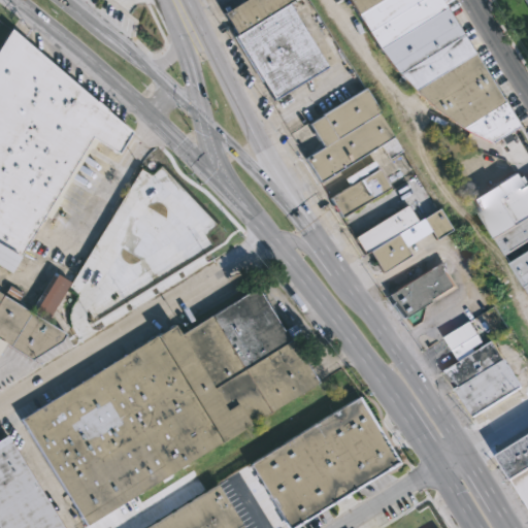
[(286,93),(275,99),(236,35),(238,34),(225,11),(242,0),(292,0),(289,2),(328,66),(286,93)]
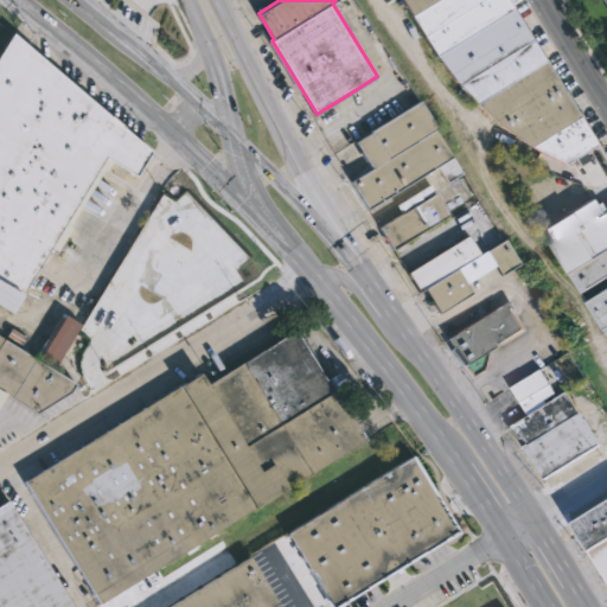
[(510,0),(598,144),(567,164),(524,140),(519,146),(510,138),(512,134),(477,102),(459,84),(438,55),(403,0),(510,0)]
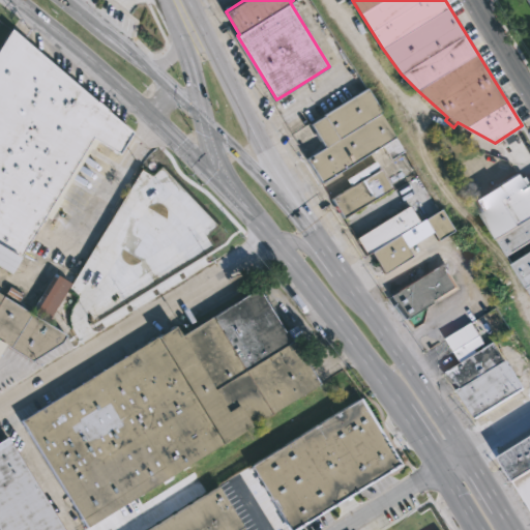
[(30,43),(96,101),(97,99),(134,131),(119,153),(97,140),(50,218),(45,215),(21,256),(0,242),(0,46),(11,27),(30,43)]
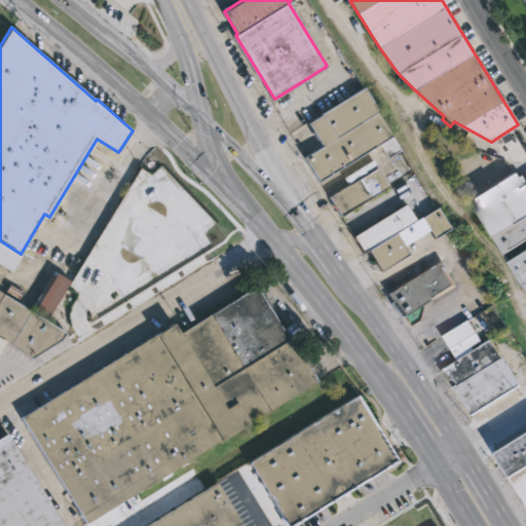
[(395,137),(403,149),(389,157),(381,144),(322,181),(306,156),(325,145),(311,123),(325,115),(324,113),(367,86),(396,136),(395,137)]
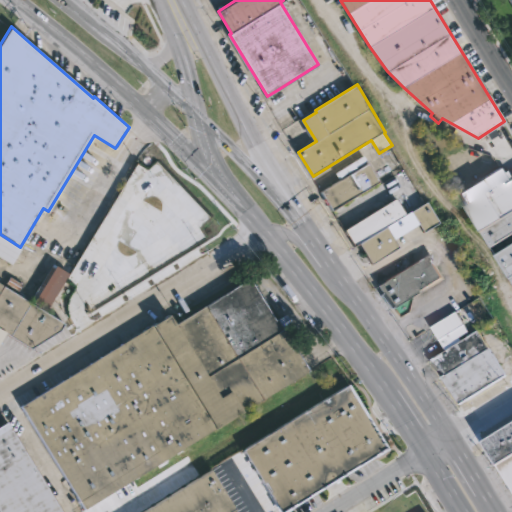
[(381,182),(334,210),(322,191),(369,162),(381,182)]
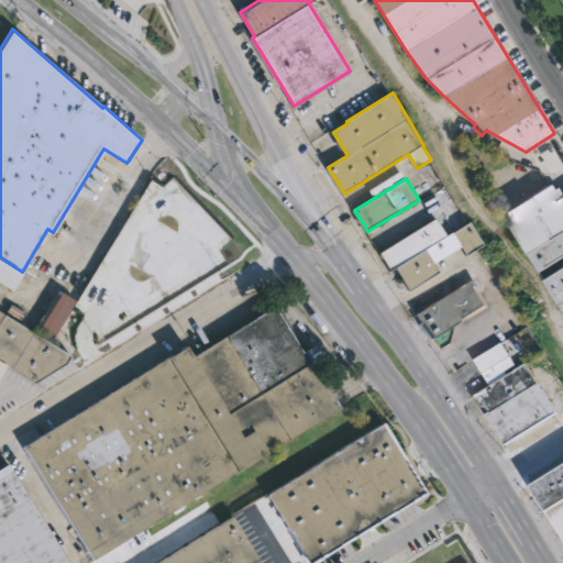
[(551,184),(554,190),(558,188),(562,195),(559,197),(562,201),(562,200),(562,257),(542,272),(506,211),(551,184)]
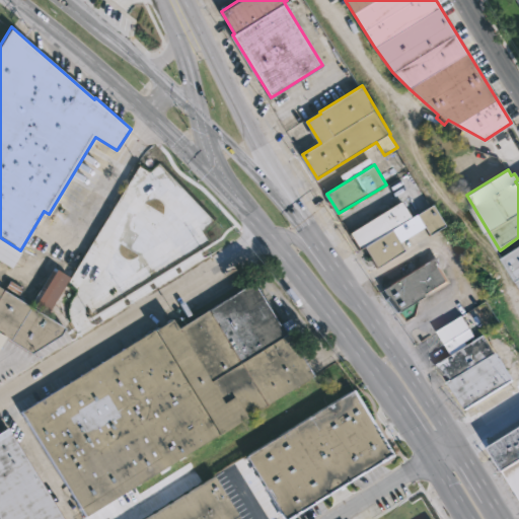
[(402,201),(413,216),(434,203),(447,225),(431,235),(426,227),(401,242),(406,250),(378,268),(366,247),(362,249),(352,232),(373,219),(371,216),(374,213),(376,217),(402,201)]
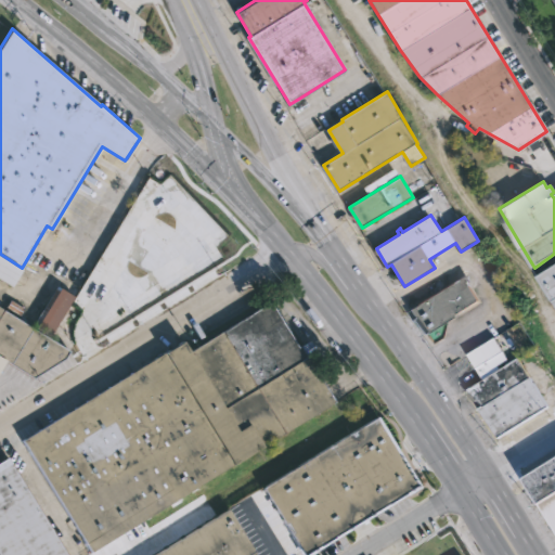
[(0,257),(20,270),(10,286),(0,280),(0,257)]
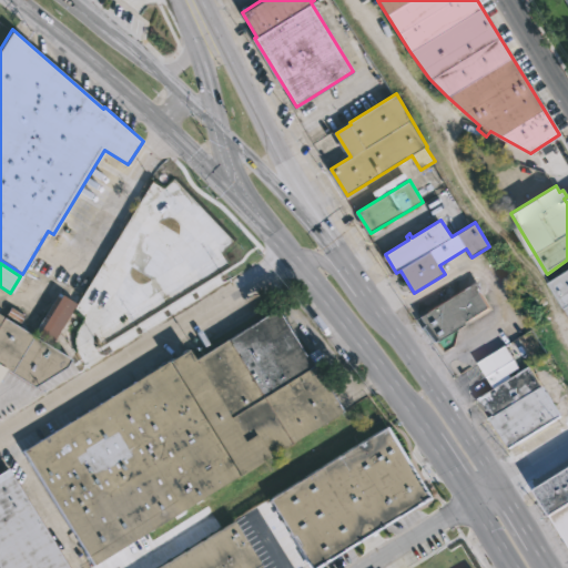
[(567,307),(553,282),(567,272),(567,307)]
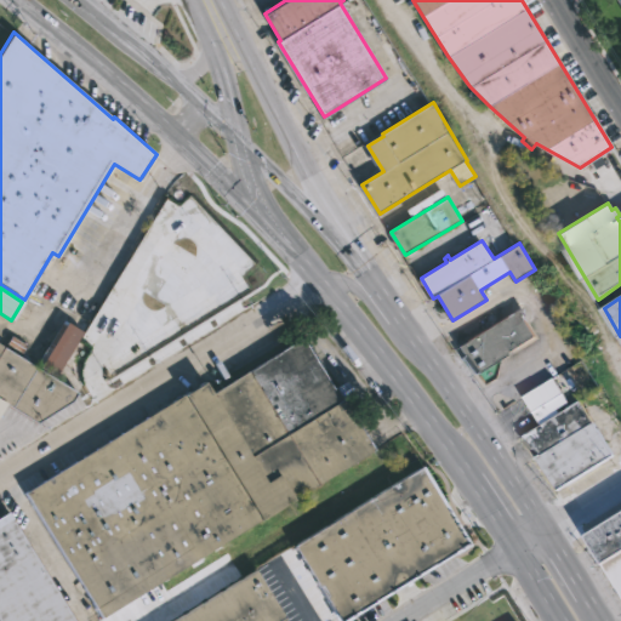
[(476,374),(457,346),(520,307),(539,336),(476,374)]
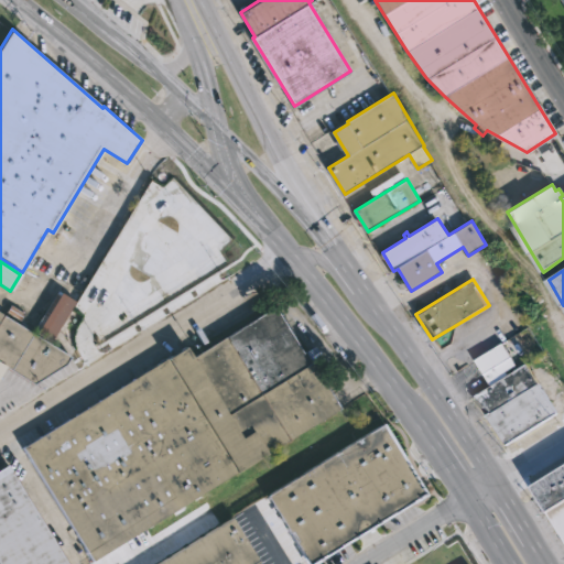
[(73,304),(49,342),(32,331),(57,290),(75,301),(73,304)]
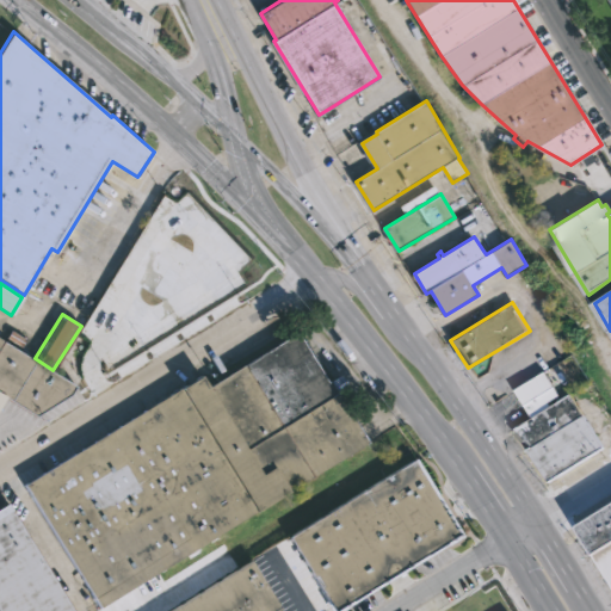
[(298,332),(328,382),(339,375),(346,386),(338,392),(369,443),(100,610),(24,486),(202,376),(209,387),(298,332)]
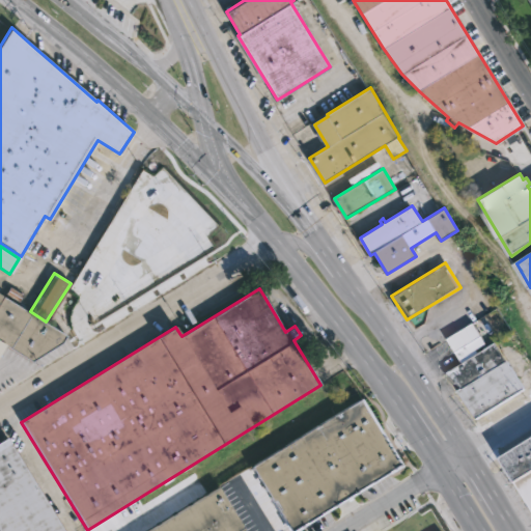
[(0,294),(68,336),(64,342),(33,361),(5,345),(0,354),(0,294)]
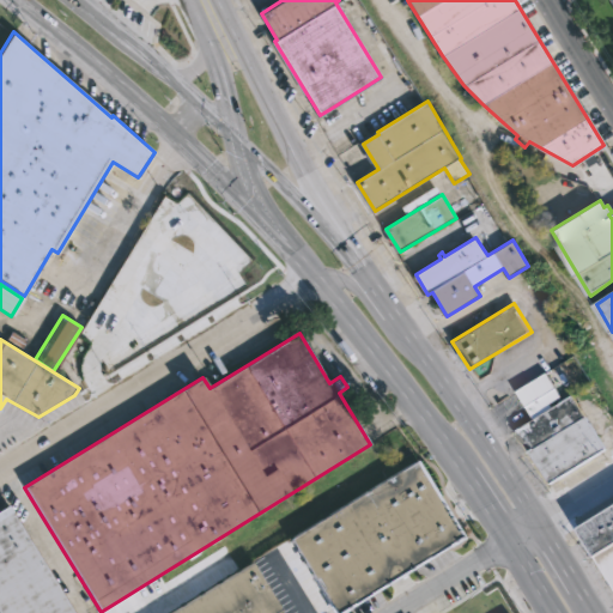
[(574,394),(608,450),(552,484),(532,450),(534,449),(517,429),(529,422),(535,419),(519,392),(547,374),(556,387),(564,400),(566,399),(574,394)]
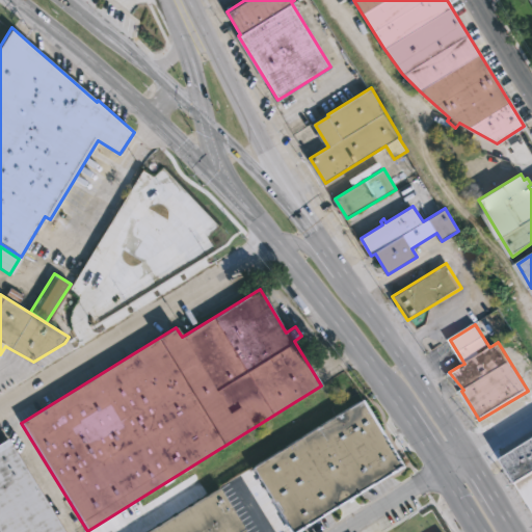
[(334,507),(293,531),(253,468),(361,401),(401,466),(334,507)]
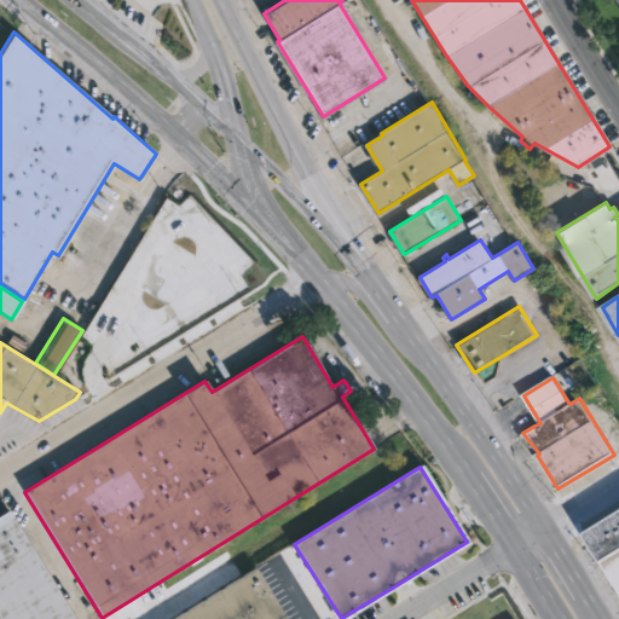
[(0,618),(0,515),(9,510),(74,618),(0,618)]
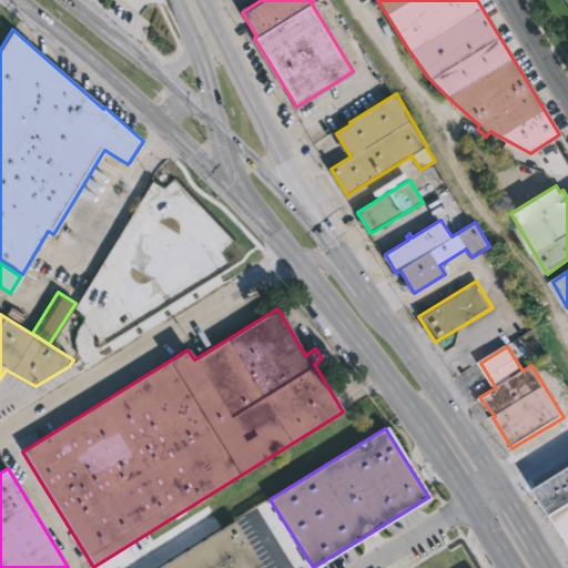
[(567,473),(567,539),(538,492),(567,473)]
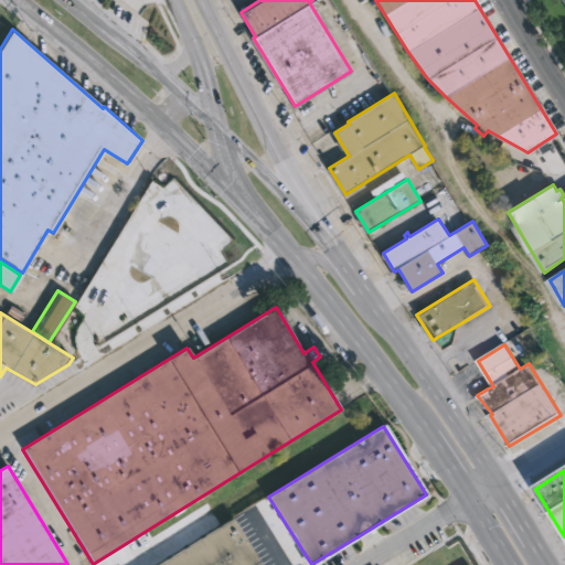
[(157,564),(233,519),(262,564),(157,564)]
